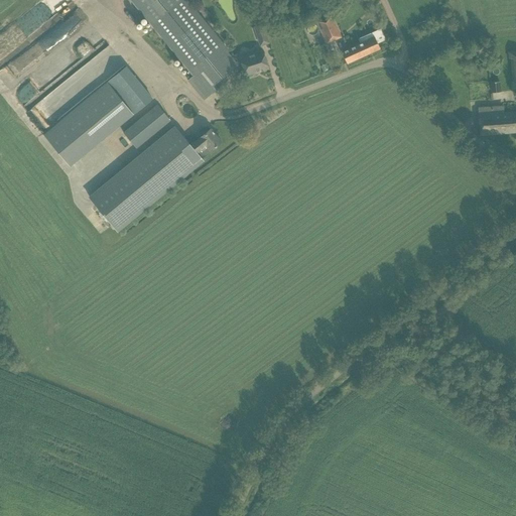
[(130,0),(149,22),(151,21),(176,0),(130,0)]
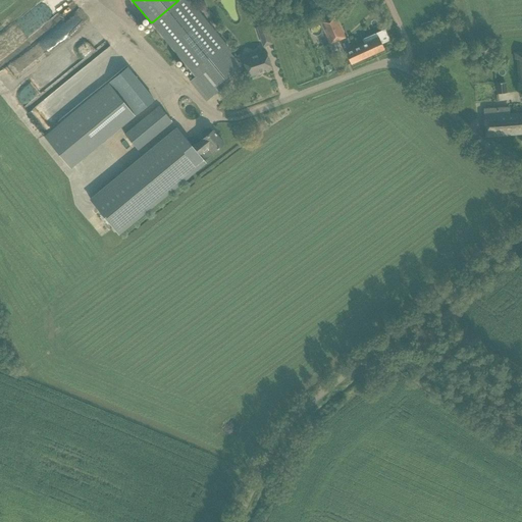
[(186,0),(178,0),(153,21),(197,75),(190,82),(206,101),(230,81),(227,76),(241,65),(233,58),(186,0)]
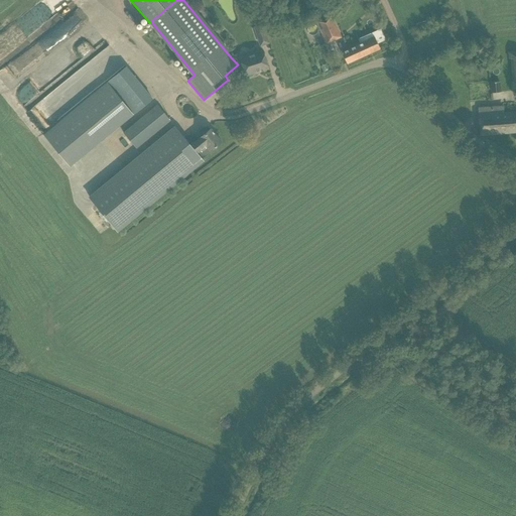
[(330,29),(337,26),(332,14),(317,21),(328,43),(335,39),(330,29)]
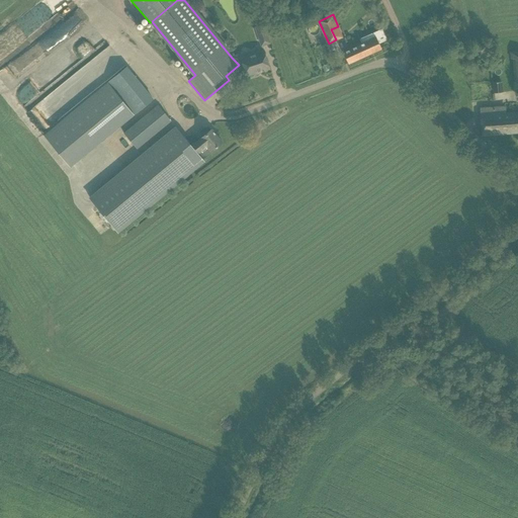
[(255,26),(261,46),(270,44),(264,24),(255,26)]
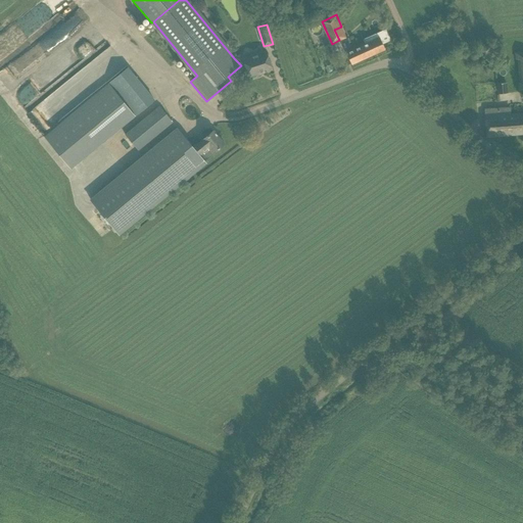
[(390,40),(386,30),(364,40),(366,44),(347,52),(352,64),(385,49),(382,44),(390,40)]
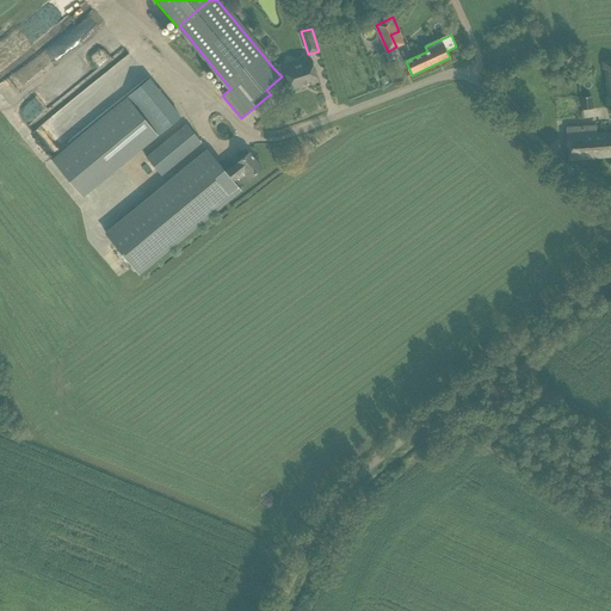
[(284,68),(291,90),(308,85),(309,86),(319,82),(310,60),(284,68)]
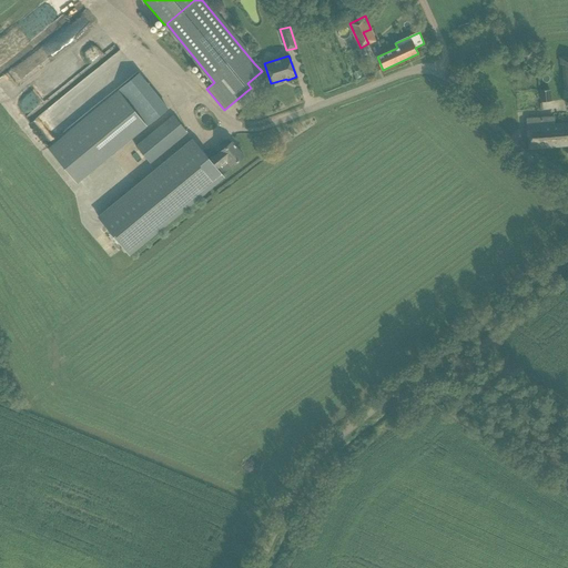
[(139,73),(118,91),(146,127),(168,109),(139,73)]
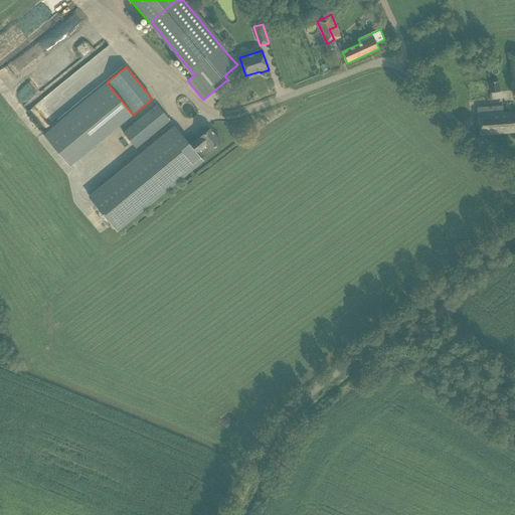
[(490,82),(491,93),(499,92),(498,81),(495,81),(495,80),(492,81),(490,82)]
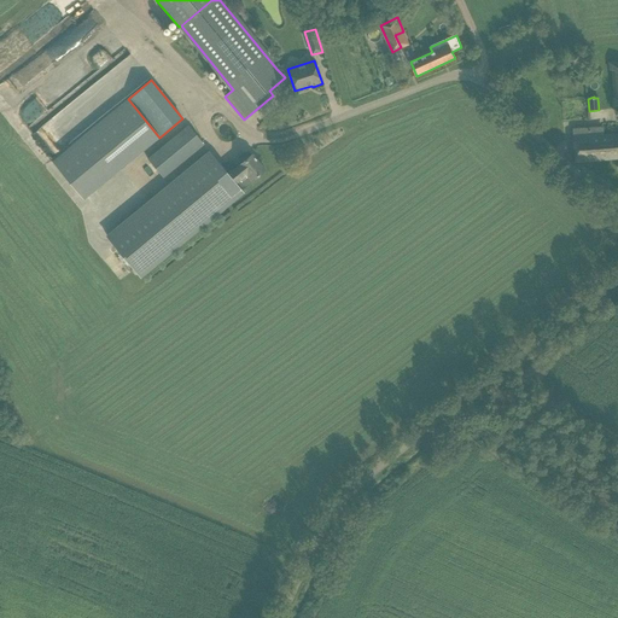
[(53,161),(85,199),(159,138),(128,99),(53,161)]
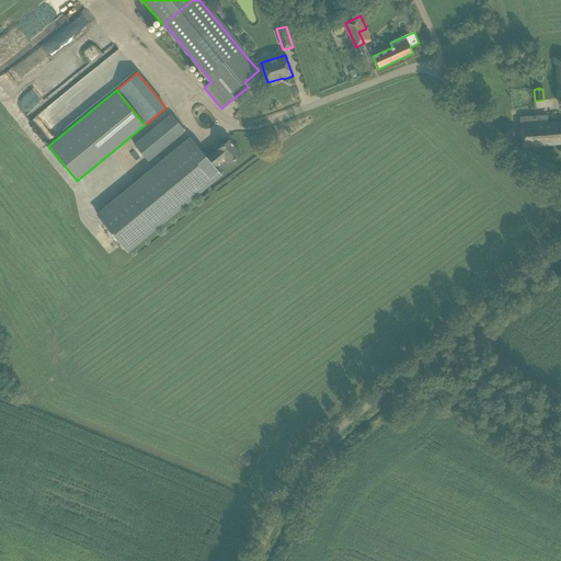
[(171,114),(162,122),(176,138),(184,130),(171,114)]
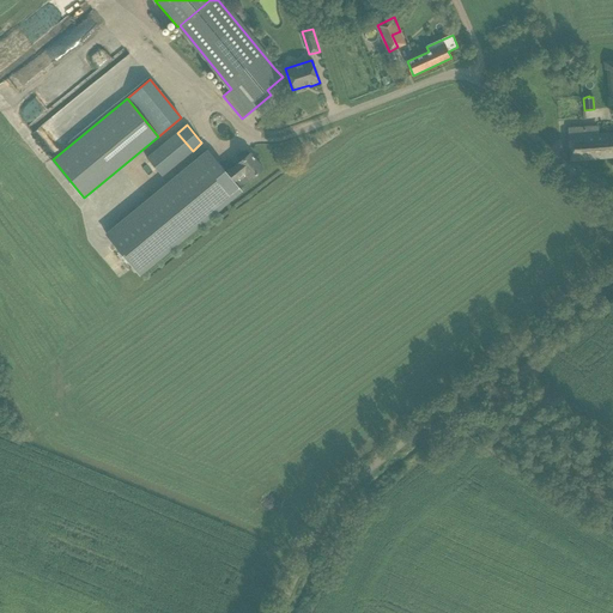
[(586,161),(612,157),(612,133),(584,135),(584,127),(568,128),(570,162),(586,161)]
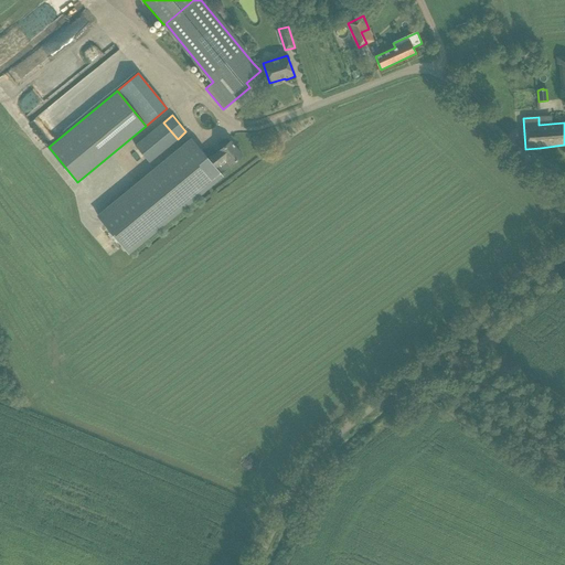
[(127,253),(221,174),(215,168),(225,159),(226,160),(231,166),(234,162),(243,156),(231,141),(219,151),(209,160),(192,140),(98,217),(127,253)]
